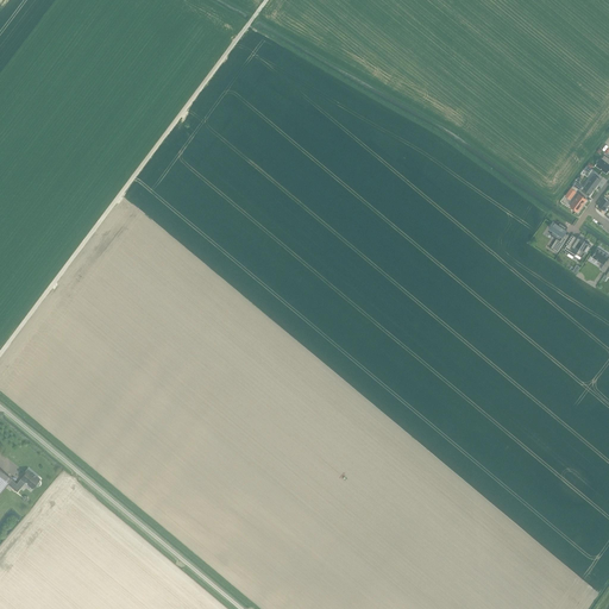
[(606,174),(608,169),(608,164),(608,163),(608,162),(608,158),(604,156),(602,159),(601,158),(596,165),(606,174)]
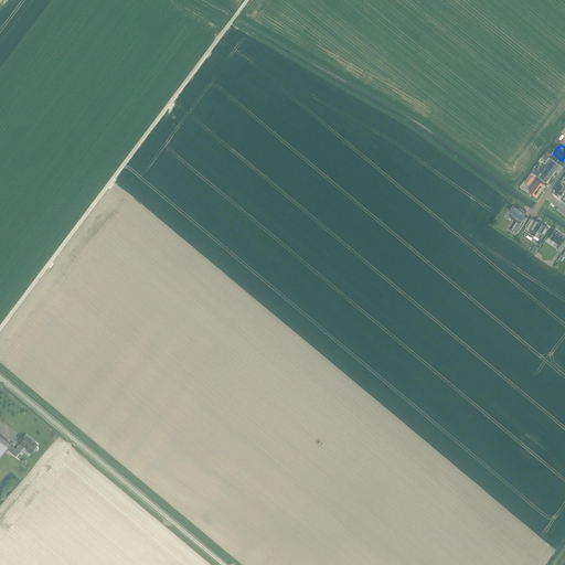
[(557,168),(551,162),(541,174),(547,180),(557,168)]
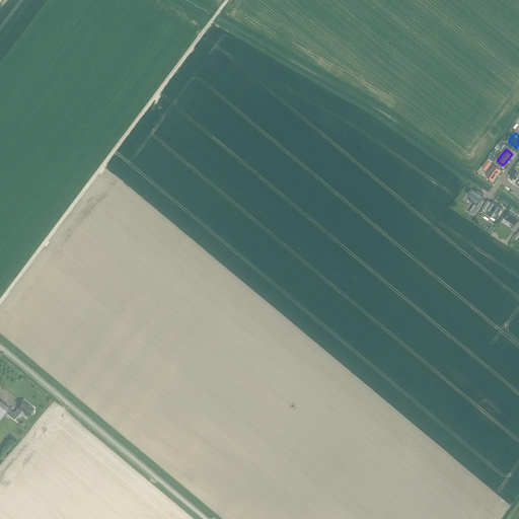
[(487,161),(482,167),(486,170),(491,164),(487,161)]
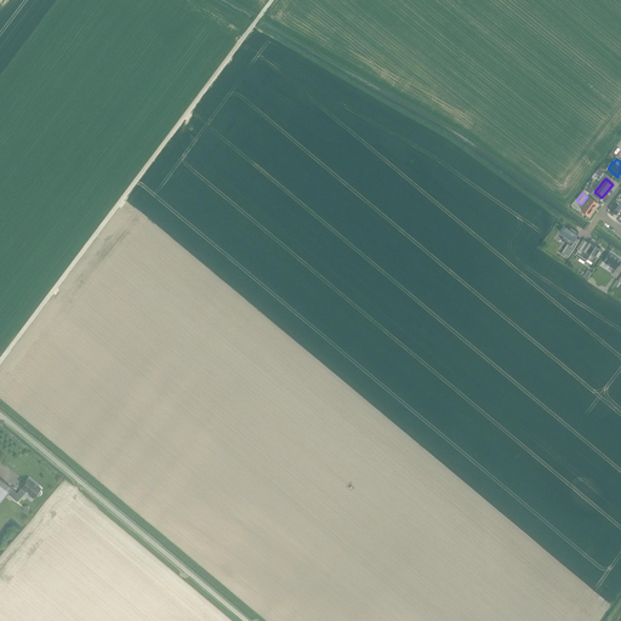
[(590,198),(581,211),(588,216),(590,215),(591,216),(593,210),(594,209),(596,209),(594,208),(598,204),(590,198)]
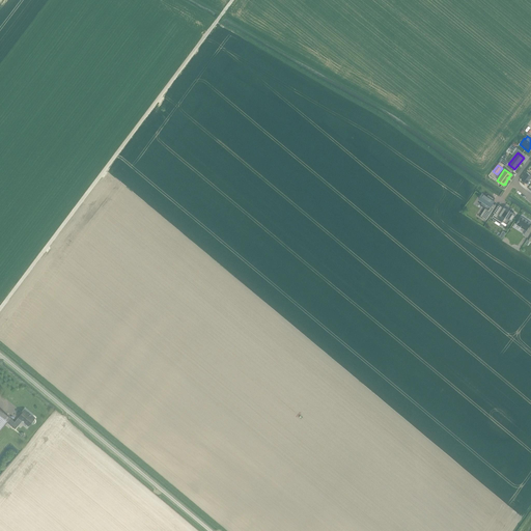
[(530,175),(527,172),(521,179),(527,184),(530,180),(530,175)]
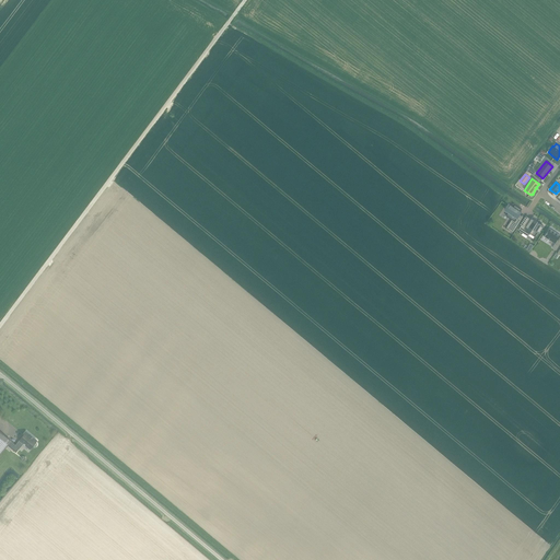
[(522,212),(521,211),(522,209),(514,205),(513,207),(509,203),(508,205),(506,206),(504,209),(509,212),(505,216),(515,222),(518,218),(522,212)]
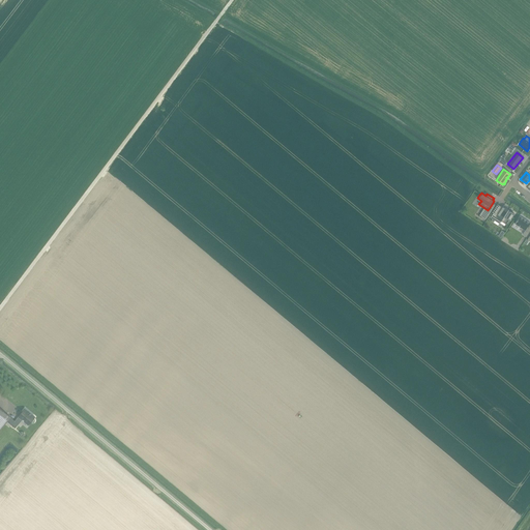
[(488,210),(482,215),(487,218),(494,208),(491,206),(488,210)]
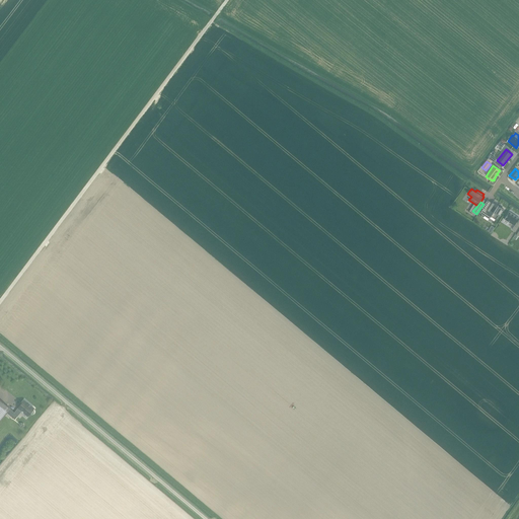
[(504,209),(498,206),(499,205),(498,204),(497,205),(493,202),(492,203),(490,202),(485,210),(484,209),(480,213),(489,219),(494,212),(499,216),(504,209)]
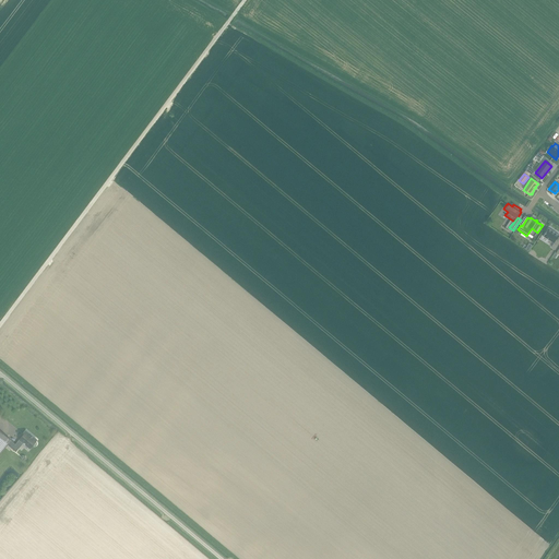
[(558,236),(558,235),(548,228),(543,236),(554,242),(551,247),(555,249),(558,244),(556,241),(558,236)]
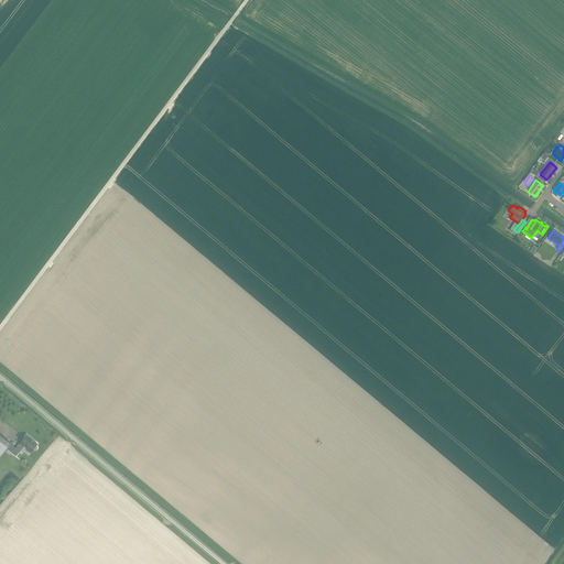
[(0,456),(11,444),(0,434),(0,456)]
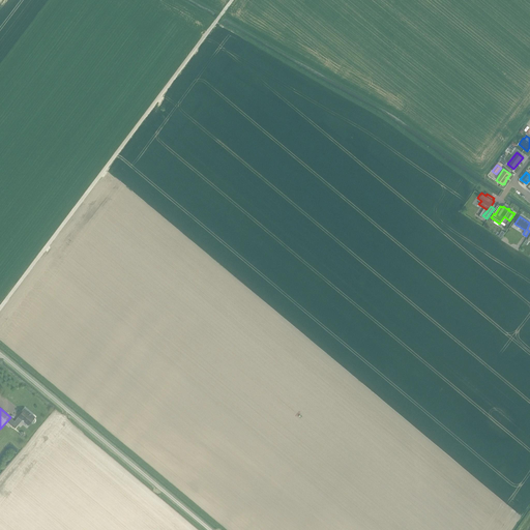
[(15,421),(10,417),(6,421),(15,428),(22,420),(28,425),(31,421),(32,422),(33,422),(34,422),(35,420),(35,419),(34,418),(33,418),(35,416),(25,408),(15,421)]
